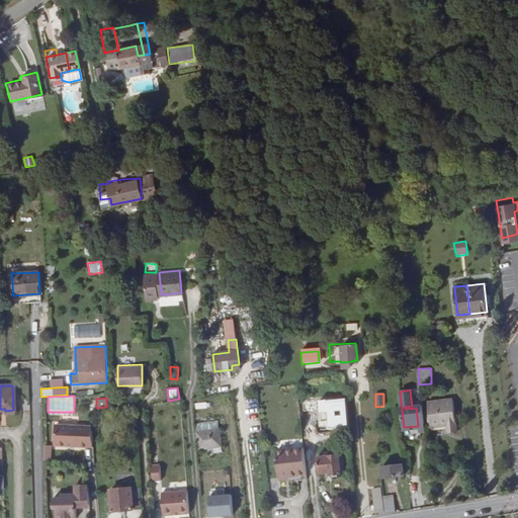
[(346,400),(321,400),(321,408),(346,409),(346,400)]
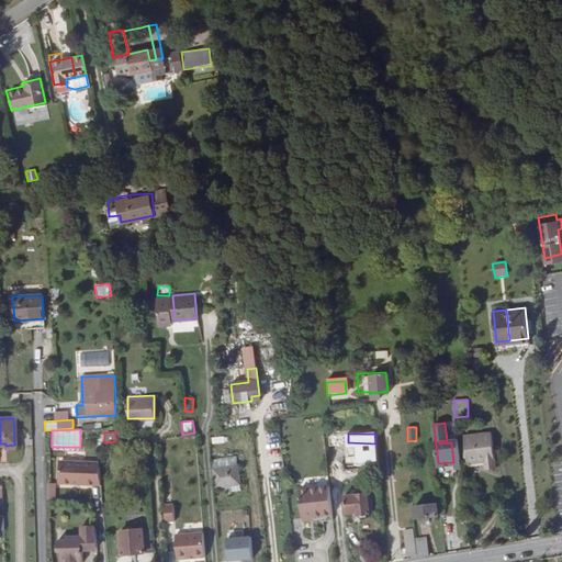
[(173,436),(160,438),(161,452),(179,450),(179,445),(175,445),(173,436)]
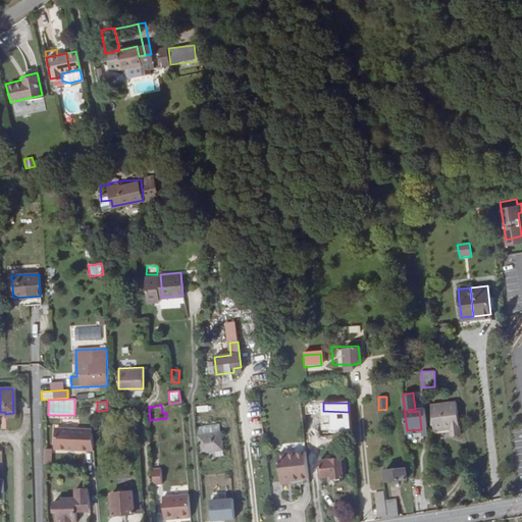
[(460,419),(433,422),(436,448),(454,446),(455,453),(464,452),(460,419)]
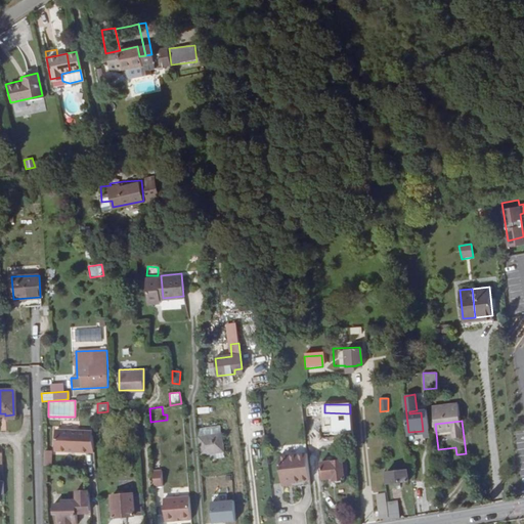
[(75,450),(94,449),(92,429),(74,430),(75,450)]
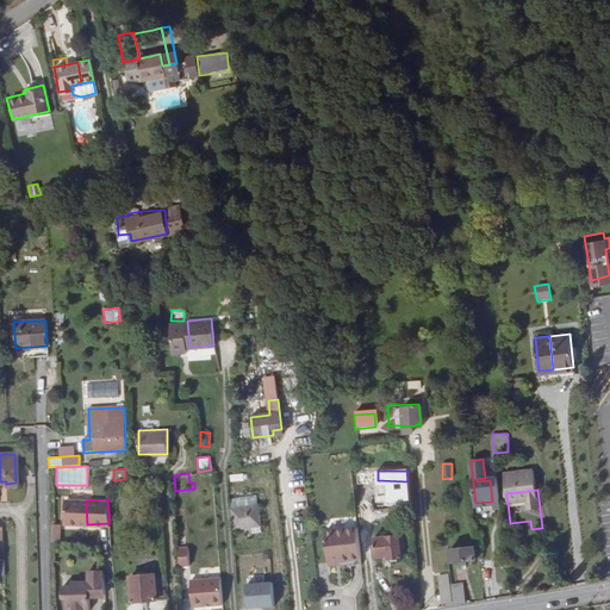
[(371,531),(367,499),(359,500),(361,531),(371,531)]
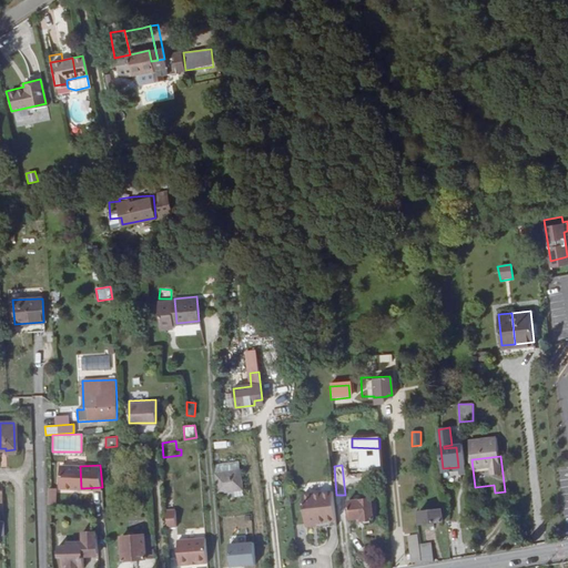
[(59,489),(81,488),(80,466),(58,467),(59,489)]
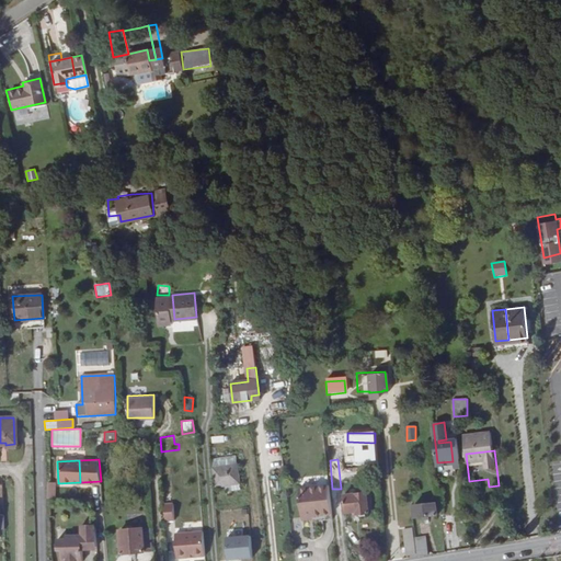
[(235,464),(238,483),(250,482),(247,462),(235,464)]
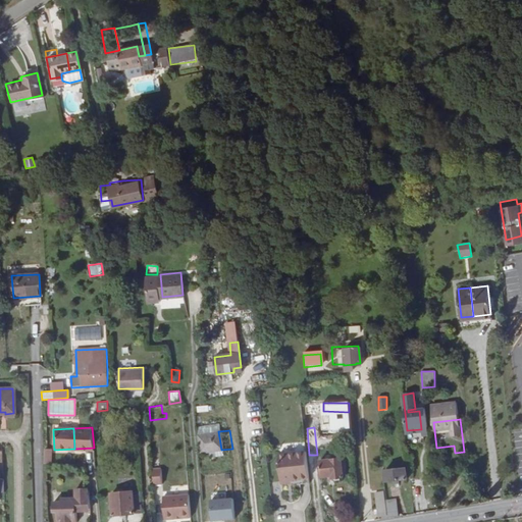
[(200,453),(221,450),(218,431),(198,434),(200,453)]
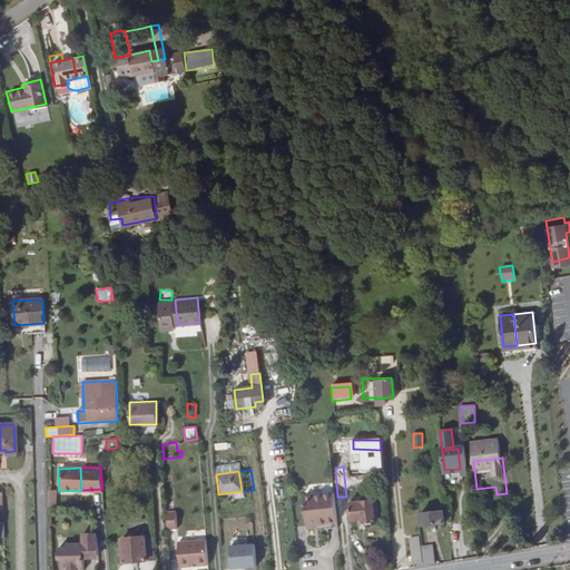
[(306,524),(336,521),(334,492),(303,495),(306,524)]
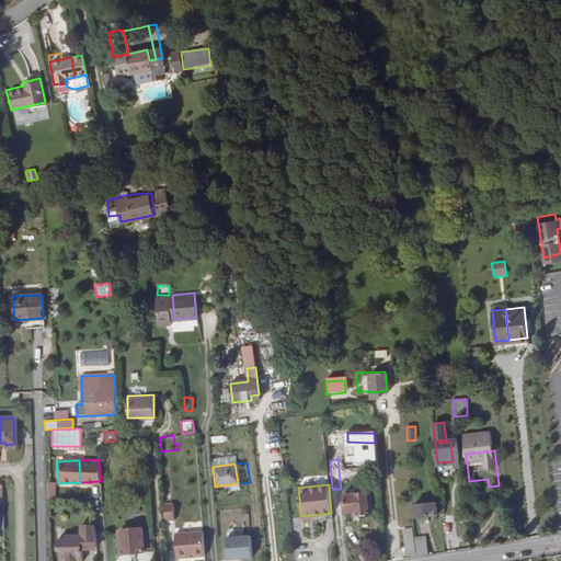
[(367,493),(366,489),(352,490),(354,500),(343,502),(344,511),(355,510),(355,514),(369,512),(369,504),(371,504),(370,493),(367,493)]
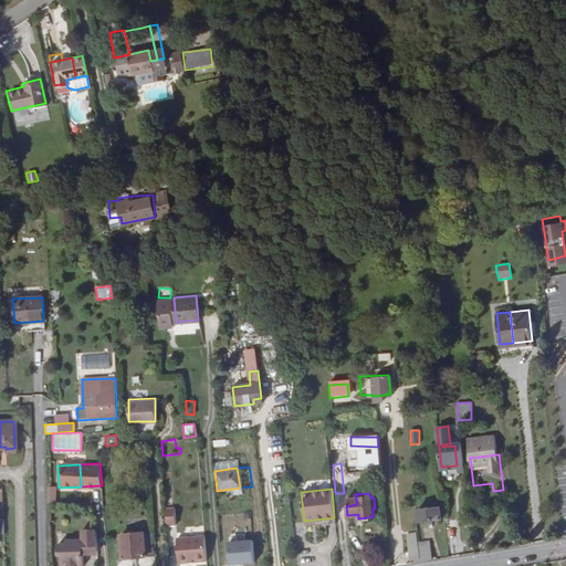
[(439,517),(438,505),(417,507),(418,520),(439,517)]
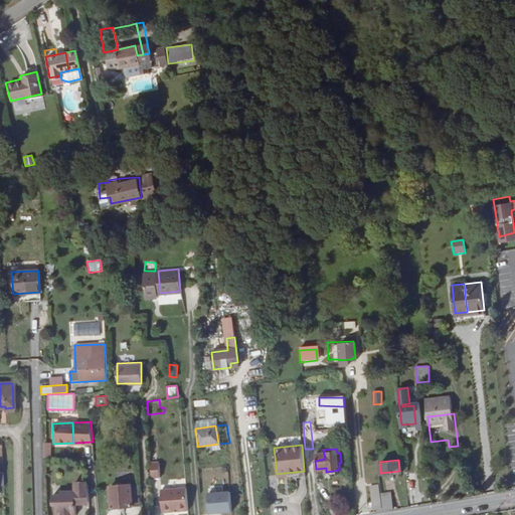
[(75,499),(77,499),(76,480),(71,480),(71,488),(61,489),(61,492),(54,493),(54,503),(58,503),(58,514),(73,512),(72,502),(70,500),(72,497),(75,499)]
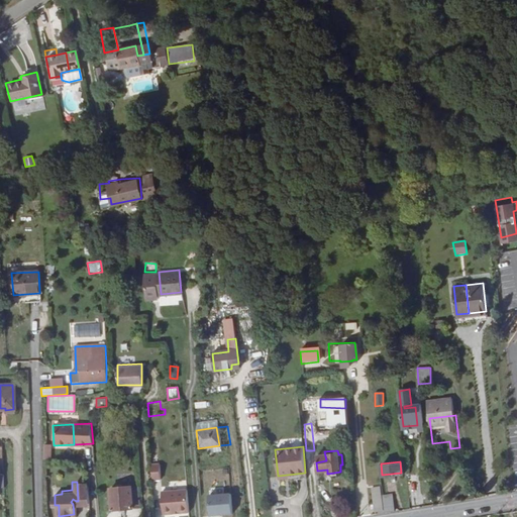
[(77,482),(78,501),(85,500),(84,482),(77,482)]
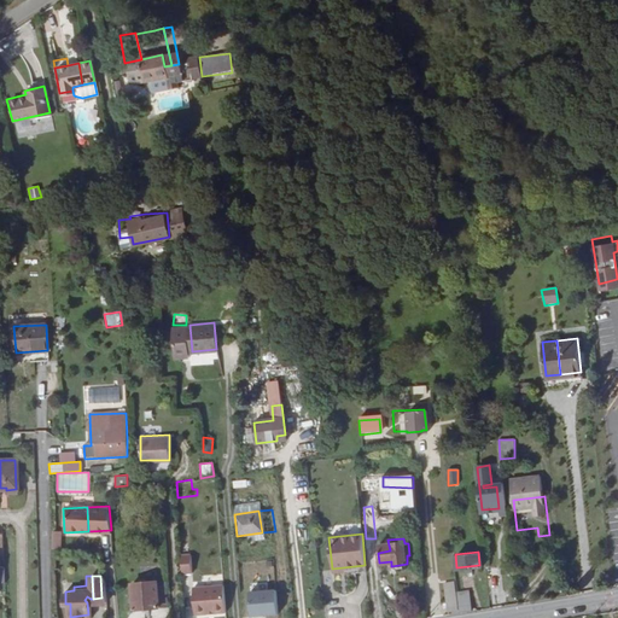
[(456,608),(453,579),(443,581),(447,610),(456,608)]
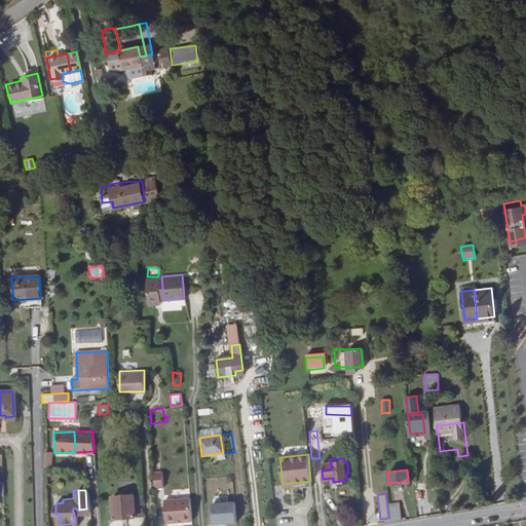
[(141,504),(140,494),(111,497),(113,519),(142,516),(141,504)]
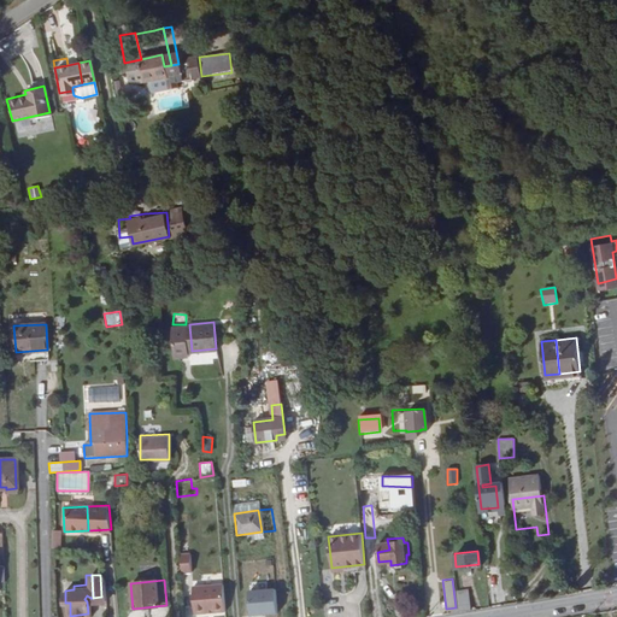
[(194,613),(224,611),(222,585),(192,587),(194,613)]
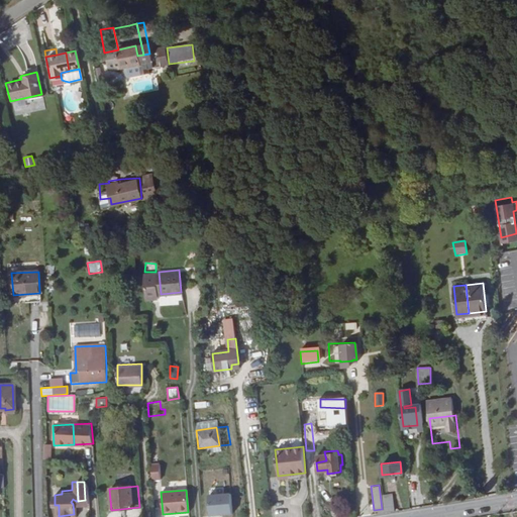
[(232,513),(230,493),(208,495),(210,515),(232,513)]
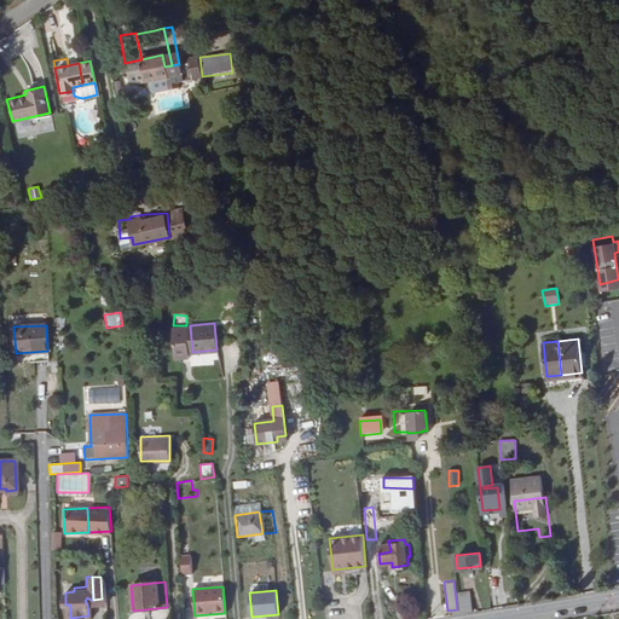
[(461,613),(470,611),(468,591),(458,593),(461,613)]
